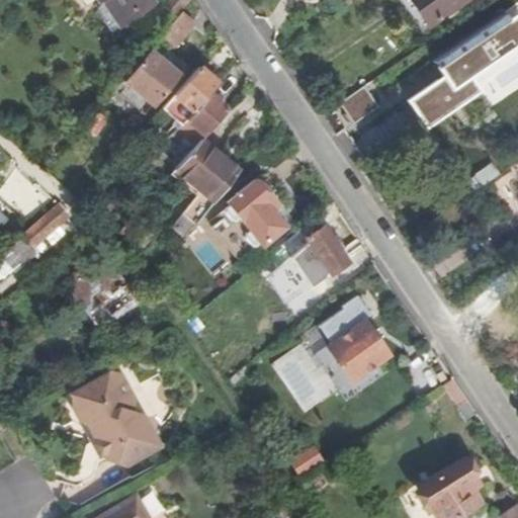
[(101,0),(102,1),(104,0),(111,0),(128,24),(156,6),(152,0),(101,0)]
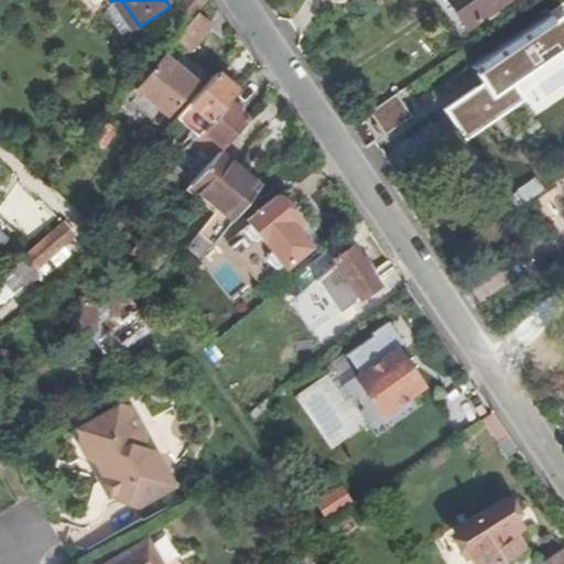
[(132,32),(140,26),(121,0),(114,0),(111,1),(132,32)]
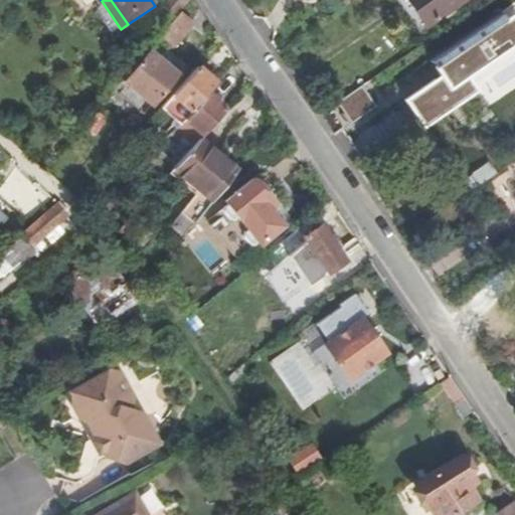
[(168,0),(150,22),(161,32),(187,0),(168,0)]
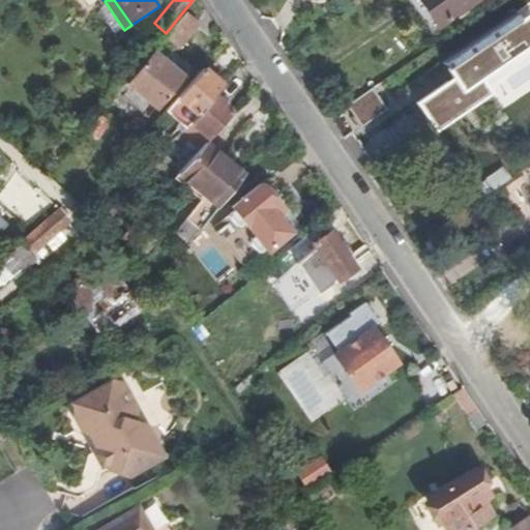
[(422,0),(439,24),(473,0),(422,0)]
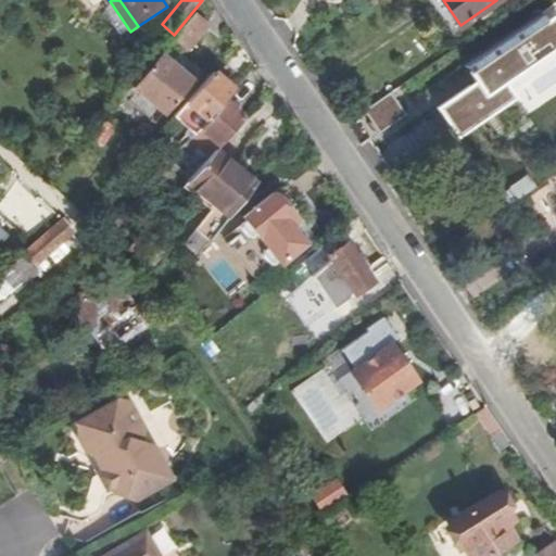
[(193,15),(175,37),(188,49),(207,26),(193,15)]
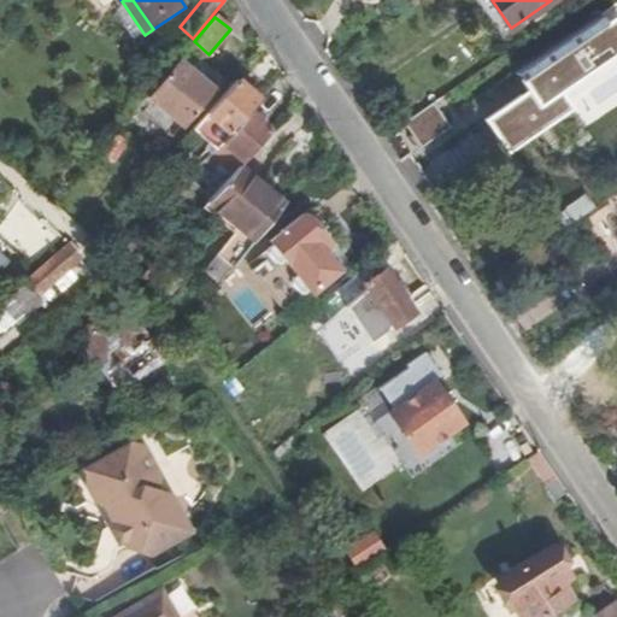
[(536,65),(585,134),(616,111),(616,74),(587,30),(536,65)]
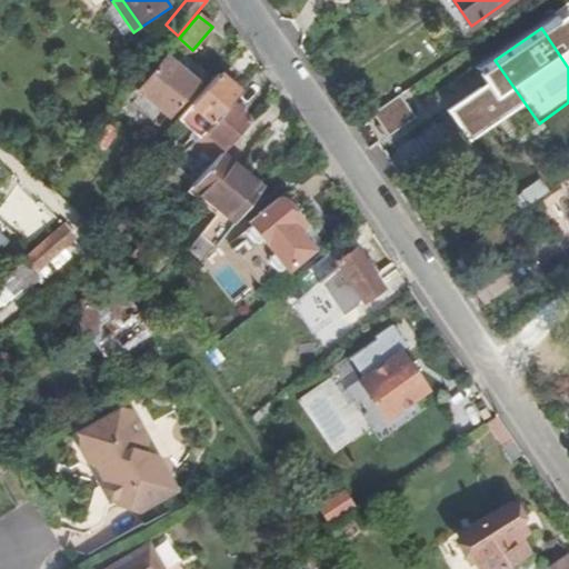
[(196,82),(165,56),(136,89),(167,116),(196,82)]
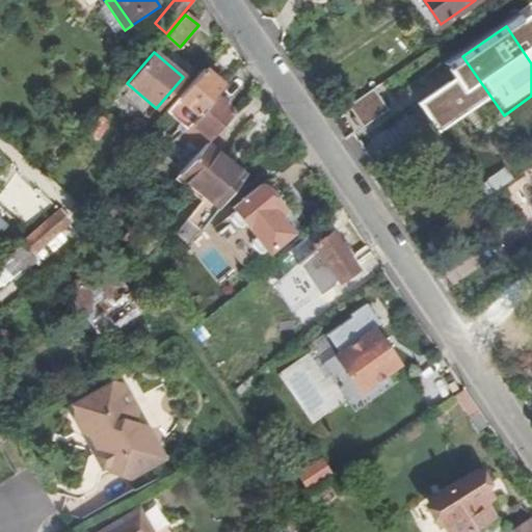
[(186,126),(215,95),(223,85),(204,68),(167,109),(186,126)]
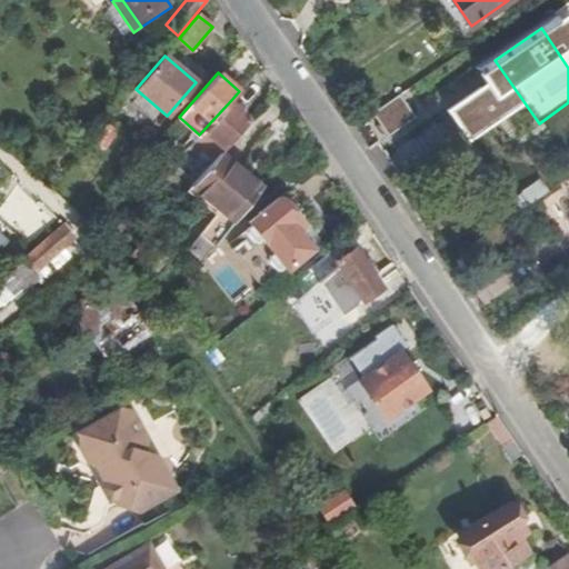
[(215,159),(221,151),(250,119),(230,101),(199,135),(188,148),(198,157),(205,150),(215,159)]
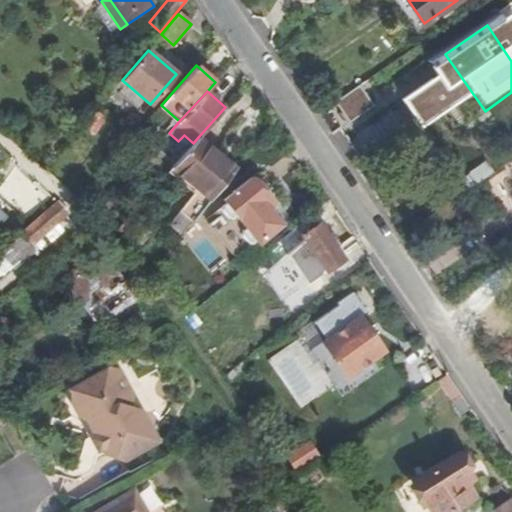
[(362,142),(350,121),(374,108),(366,93),(328,114),(347,150),(362,142)]
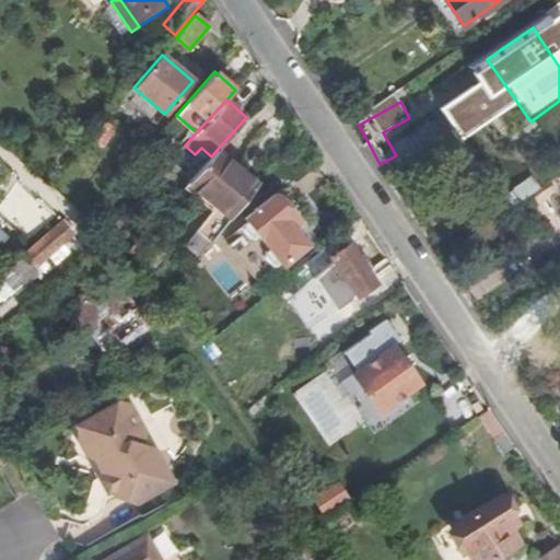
[(105,121),(92,137),(103,146),(116,130),(105,121)]
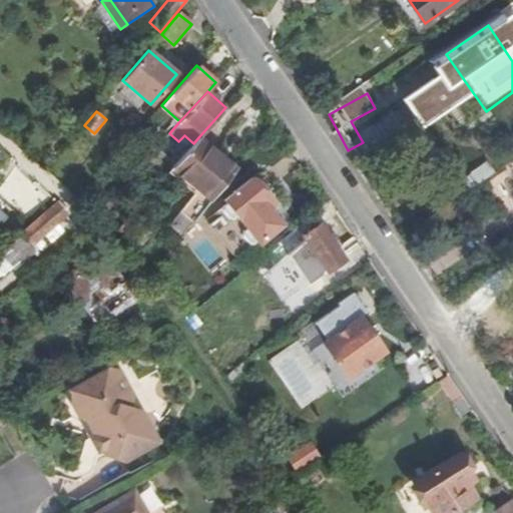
[(193,143),(173,166),(191,182),(218,151),(199,136),(193,143)]
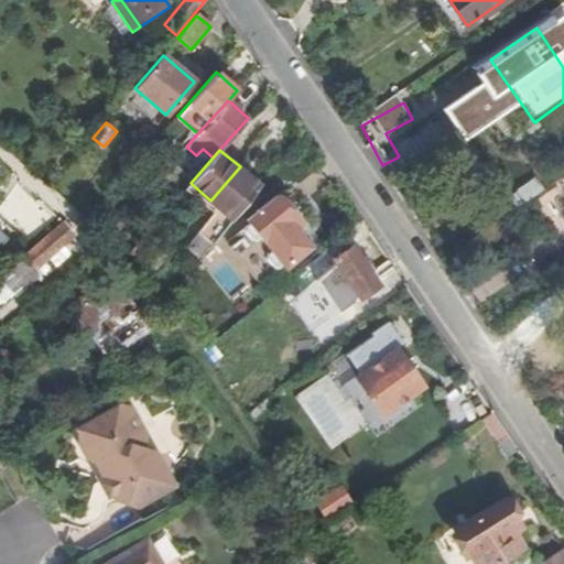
[(261,184),(240,166),(210,201),(218,207),(199,230),(214,241),(261,184)]
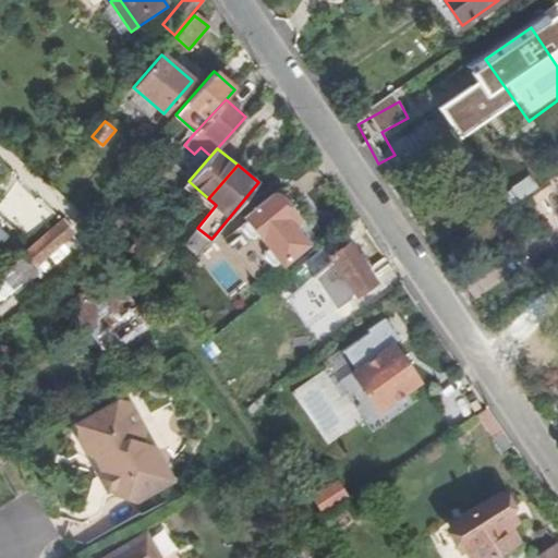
[(276,195),(275,194),(244,216),(280,263),(304,244),(290,226),(295,221),(288,210),(295,205),(283,190),(276,195)]
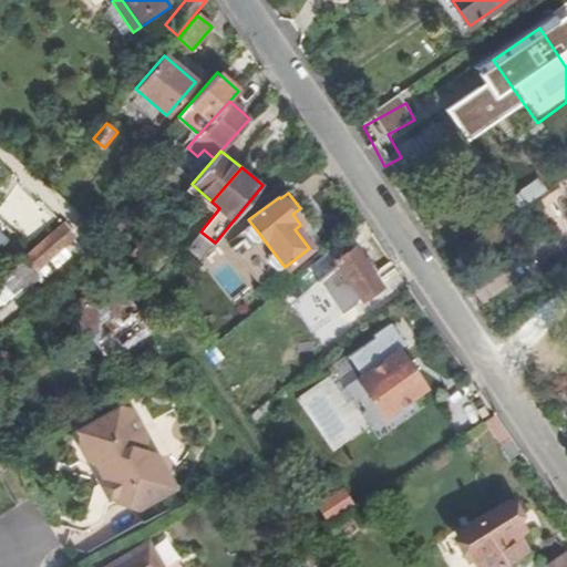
[(66,224),(0,277),(0,278),(18,299),(42,280),(53,268),(49,263),(61,253),(78,238),(66,224)]
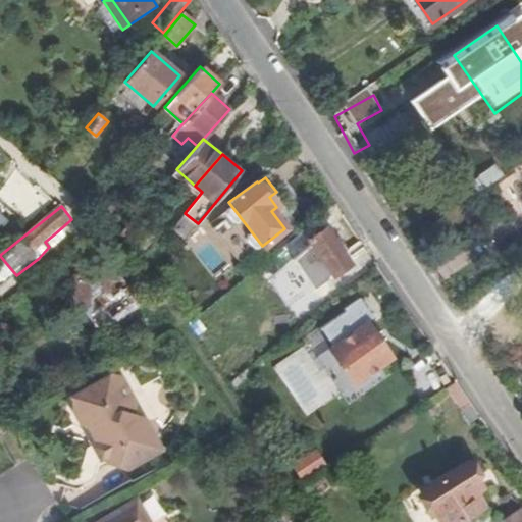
[(173,227),(179,232),(189,221),(195,226),(198,223),(185,213),(173,227)]
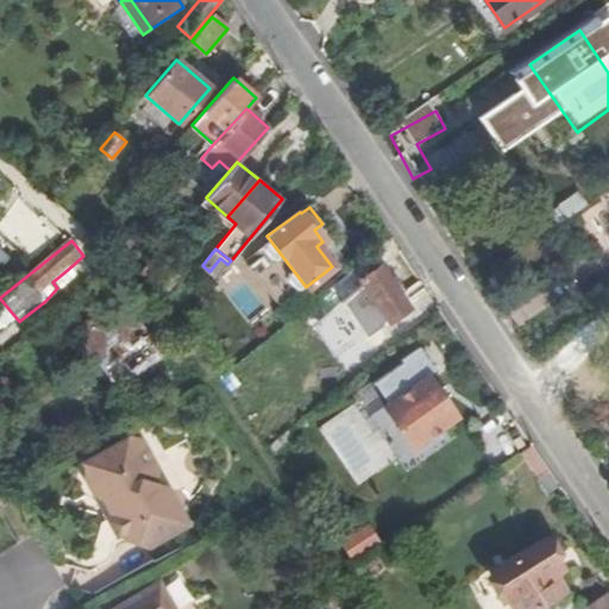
[(165,263),(155,255),(138,274),(149,284),(165,263)]
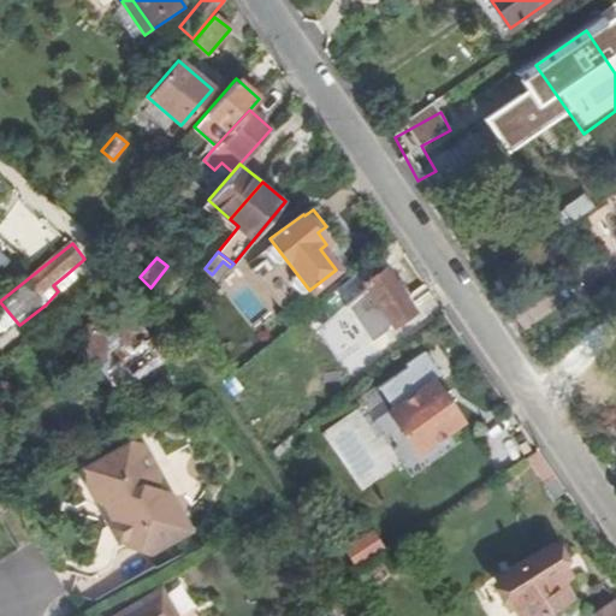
[(212,274),(219,280),(230,267),(223,261),(212,274)]
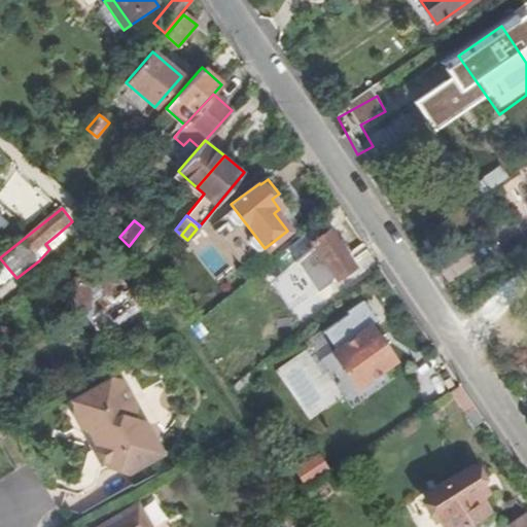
[(329,231),(313,241),(325,258),(339,278),(354,268),(329,231)]
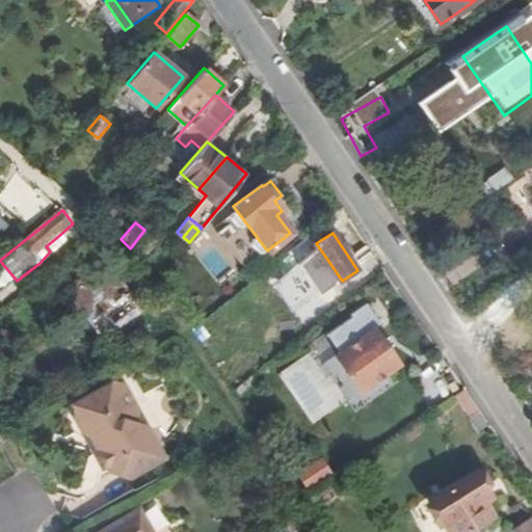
[(62,244),(57,237),(46,246),(50,251),(51,255),(62,244)]
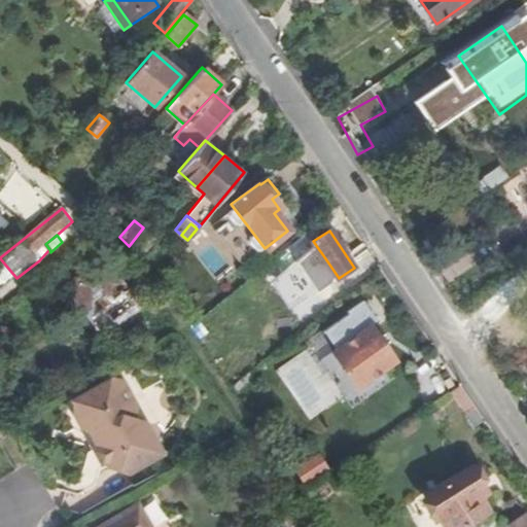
[(325,258),(313,241),(302,249),(313,267),(325,258)]
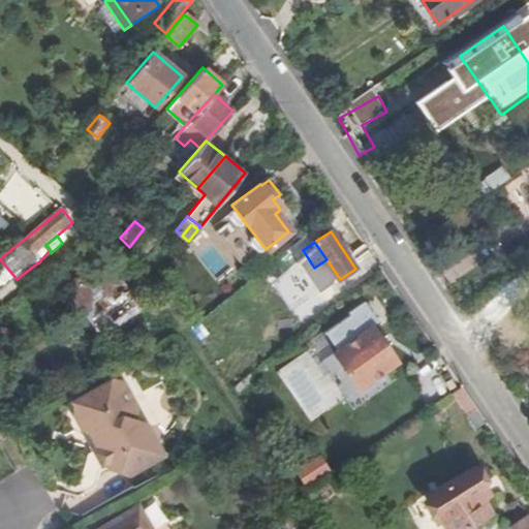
[(92,336),(133,307),(104,262),(62,290),(92,336)]
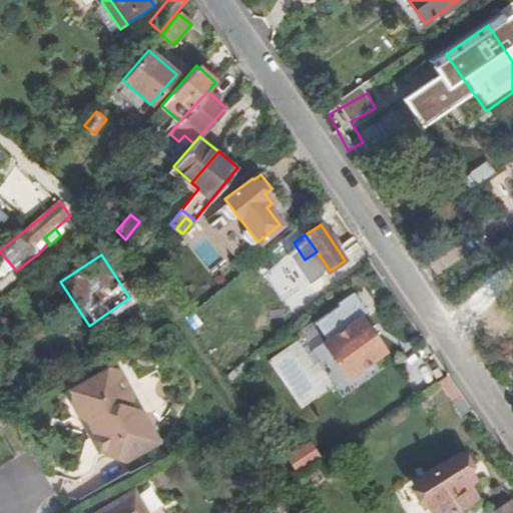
[(362,318),(326,342),(347,376),(384,351),(362,318)]
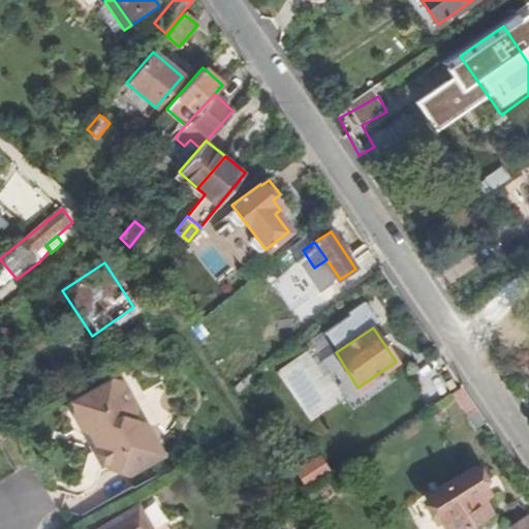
[(310,350),(278,368),(307,422),(338,404),(310,350)]
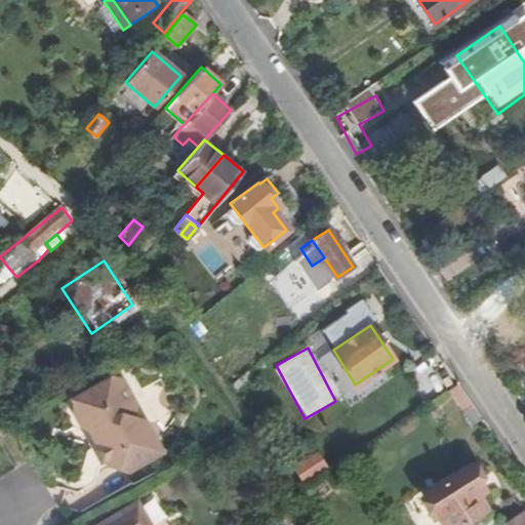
[(76,423),(85,430),(93,445),(101,458),(104,463),(124,471),(156,453),(145,436),(149,429),(138,425),(132,415),(134,400),(123,379),(107,376),(69,398),(71,402),(69,412),(76,423)]
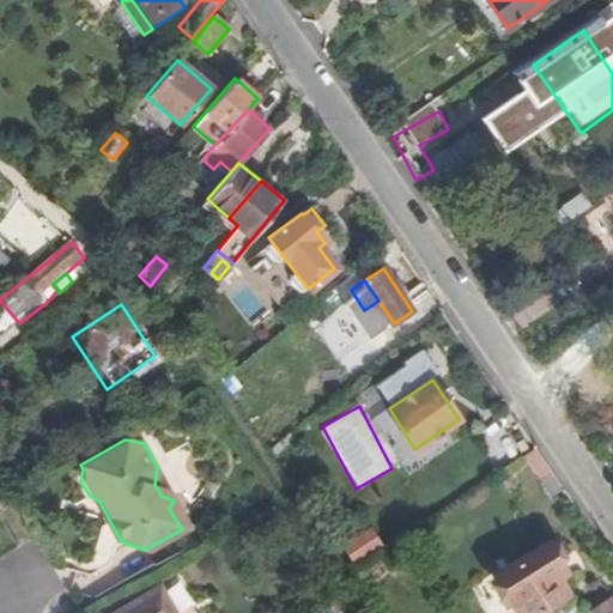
[(169,509),(182,529),(189,526),(157,467),(155,485),(162,496),(174,501),(169,509)]
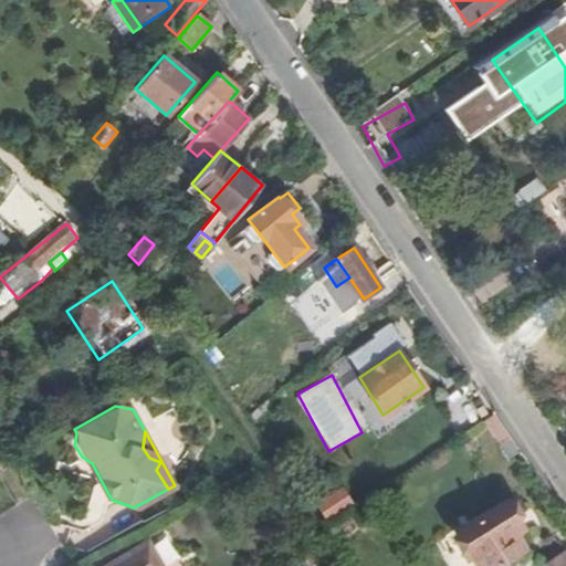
[(108,494),(101,480),(95,482),(103,496),(108,494)]
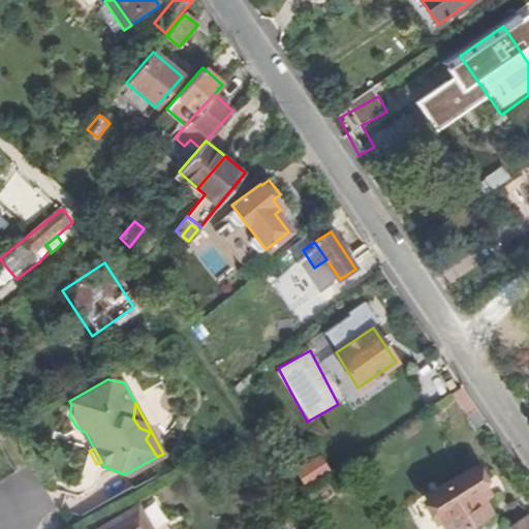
[(472,468),(426,496),(445,528),(463,528),(490,514),(483,499),(489,496),(472,468)]
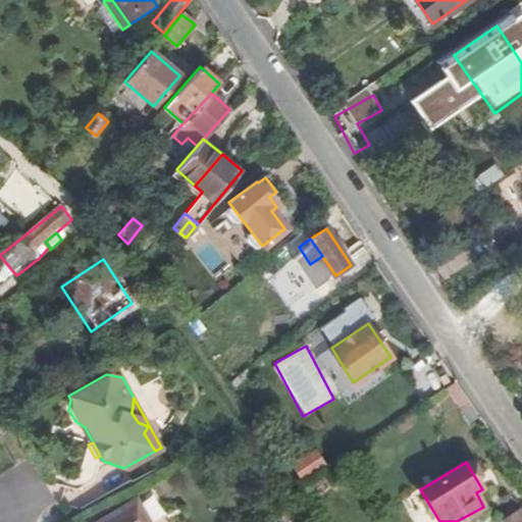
[(149,521),(135,497),(91,521),(149,521)]
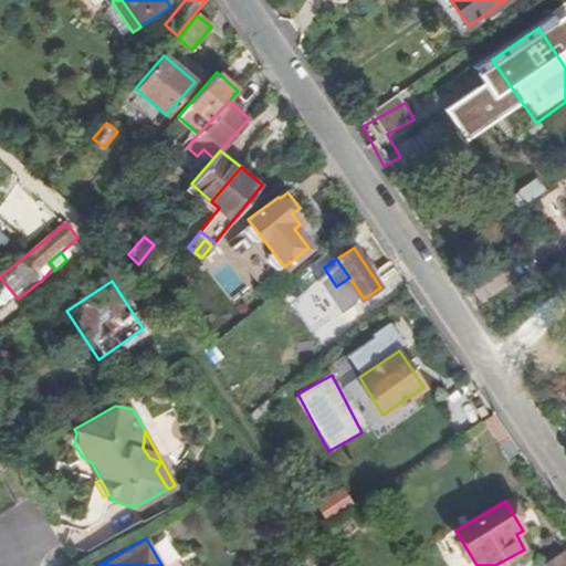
[(565,565),(565,551),(546,564),(547,565),(565,565)]
